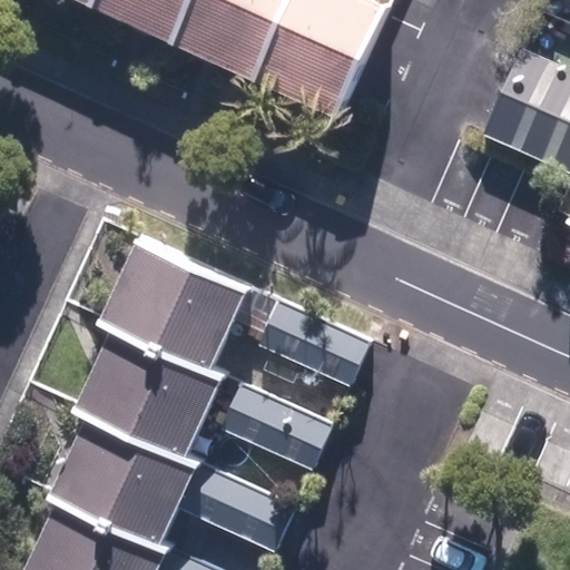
[(172,46),(192,0),(94,0),(90,9),(172,46)]
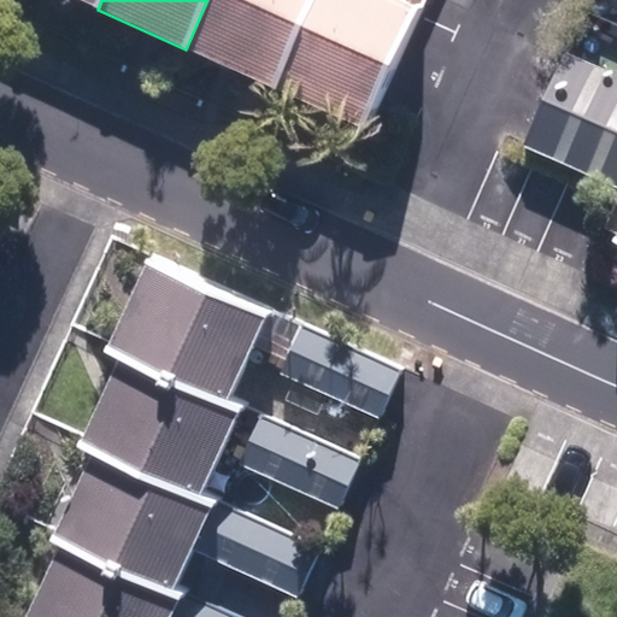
[(275,90),(315,0),(207,0),(186,50),(275,90)]
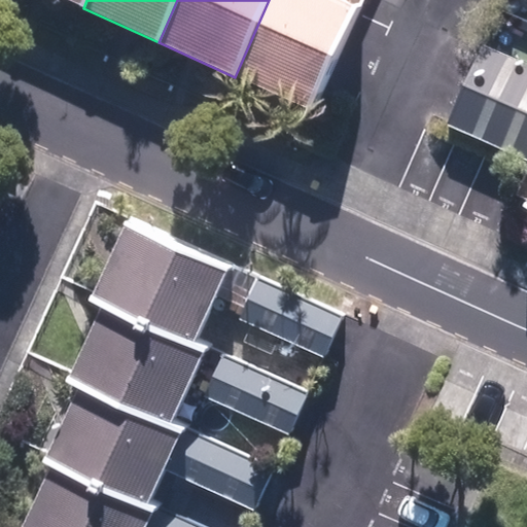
[(342,0),(269,0),(235,77),(310,111),(358,7),(342,0)]
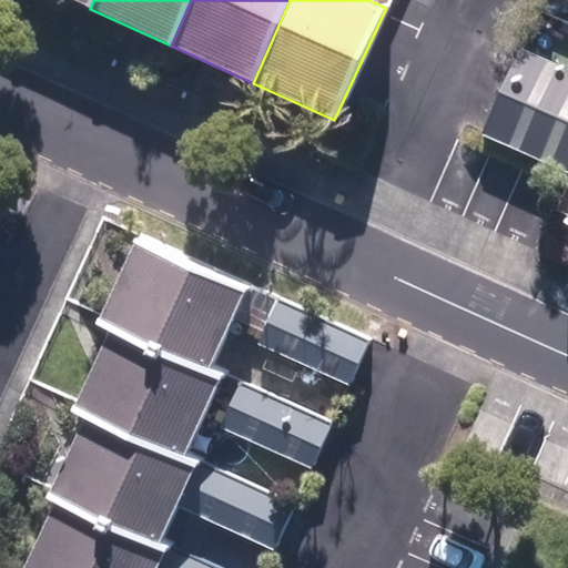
[(567,69),(517,46),(477,131),(567,173),(567,69)]
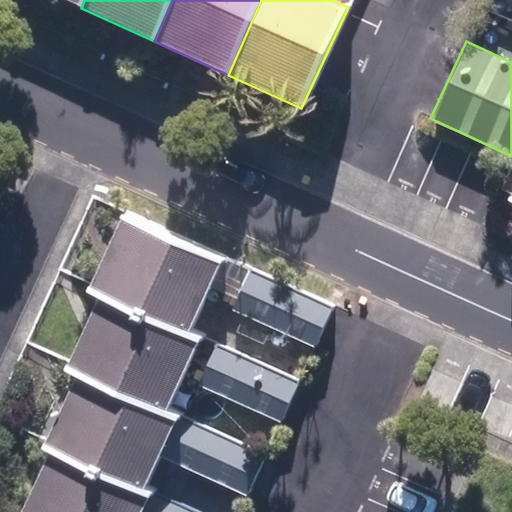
[(89,283),(188,330),(222,258),(123,212),(89,283)]
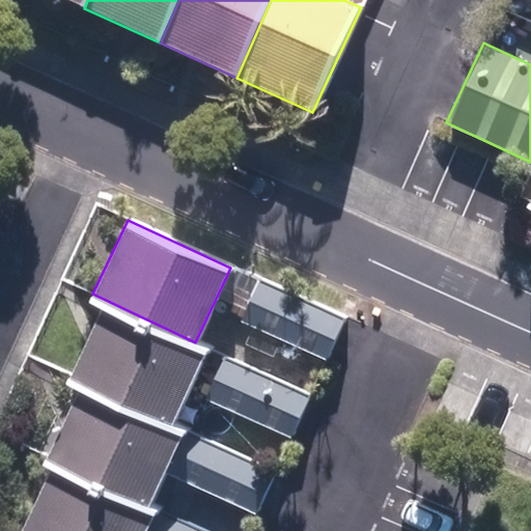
[(345,315),(259,279),(241,323),(327,360),(345,315)]
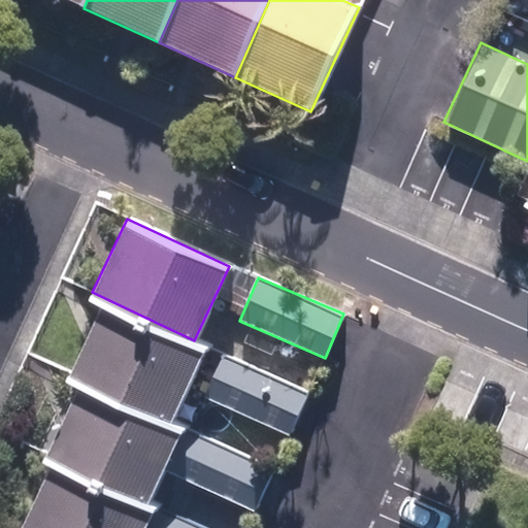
[(72,368),(174,417),(206,348),(194,340),(92,292),(88,301),(102,308),(72,368)]
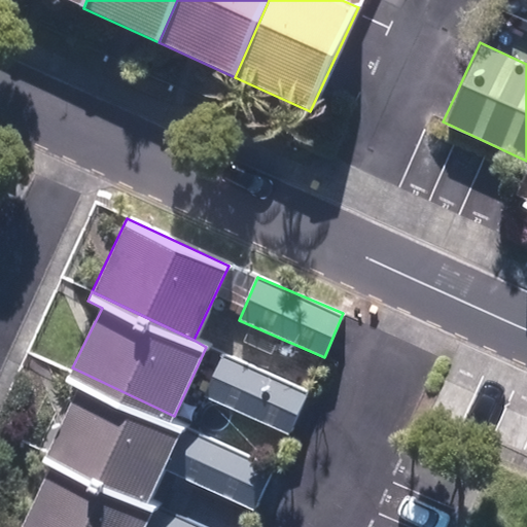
[(309,391),(223,354),(205,397),(290,434),(309,391)]
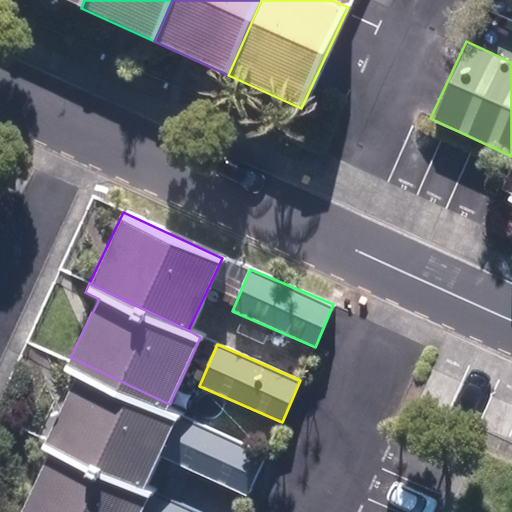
[(76,378),(46,439),(145,489),(159,458),(177,416),(165,411),(169,404),(70,357),(63,372),(76,378)]
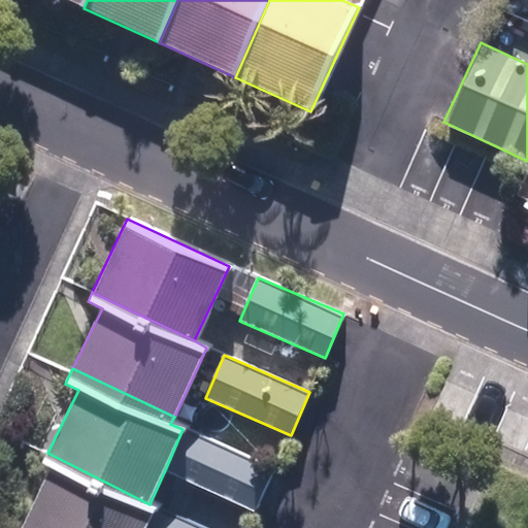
[(274,468),(183,429),(164,472),(255,512),(274,468)]
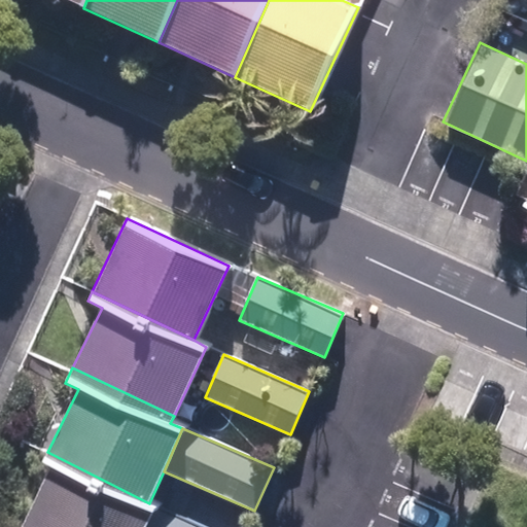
[(22,526),(145,526),(156,505),(149,503),(47,452),(42,462),(51,466),(22,526)]
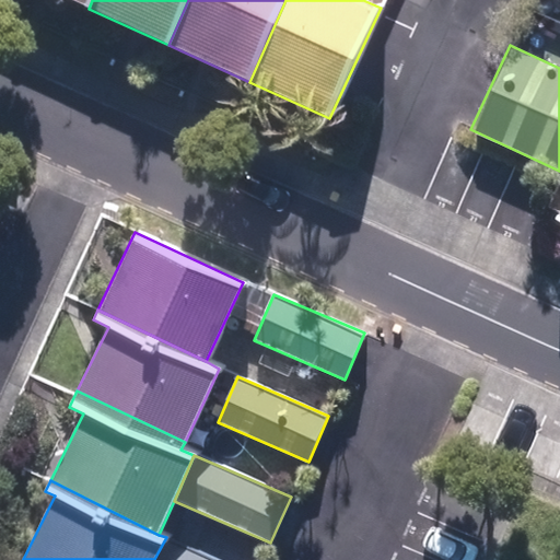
[(220,559),(166,537),(154,559),(220,559)]
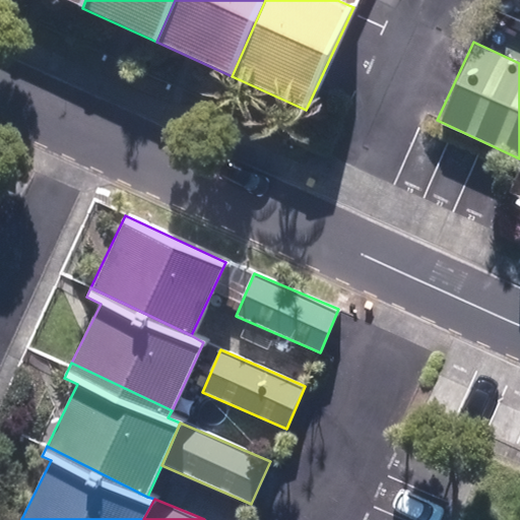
All buildings are outlined.
